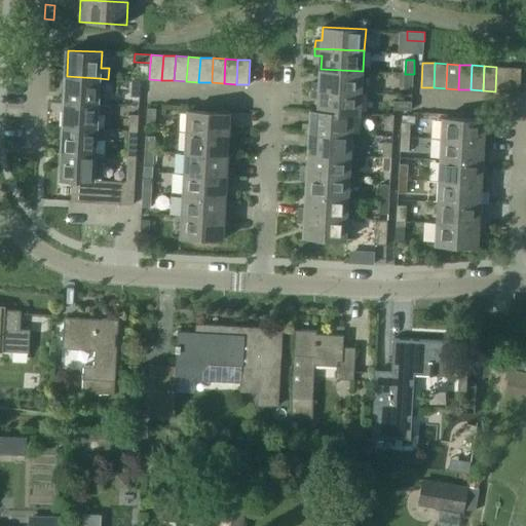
[(495,91),(508,91),(509,67),(496,67),(495,91)]
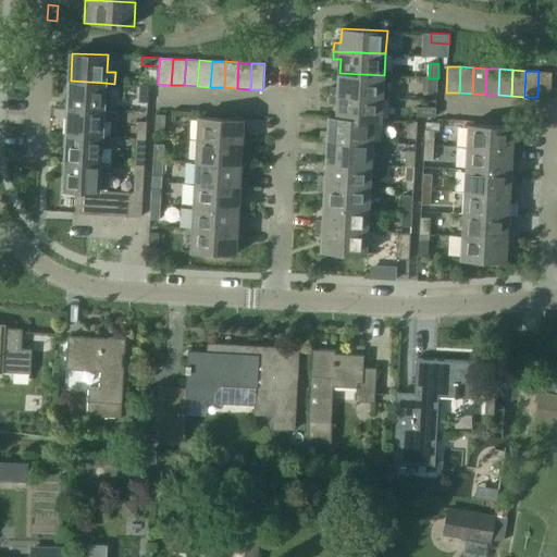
[(539,71),(537,97),(551,98),(553,72),(539,71)]
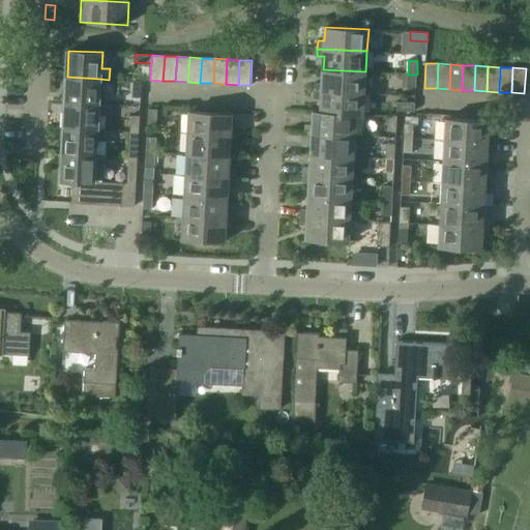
[(315,83),(315,90),(364,93),(365,71),(323,69),(322,83),(315,83)]
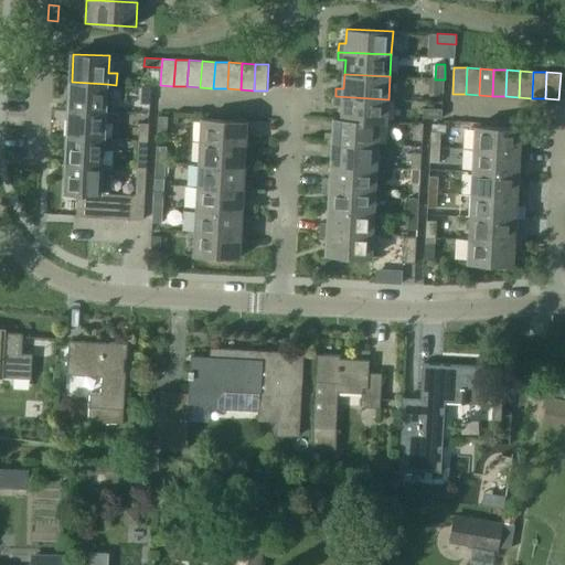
[(445,80),(435,80),(434,95),(444,95),(445,80)]
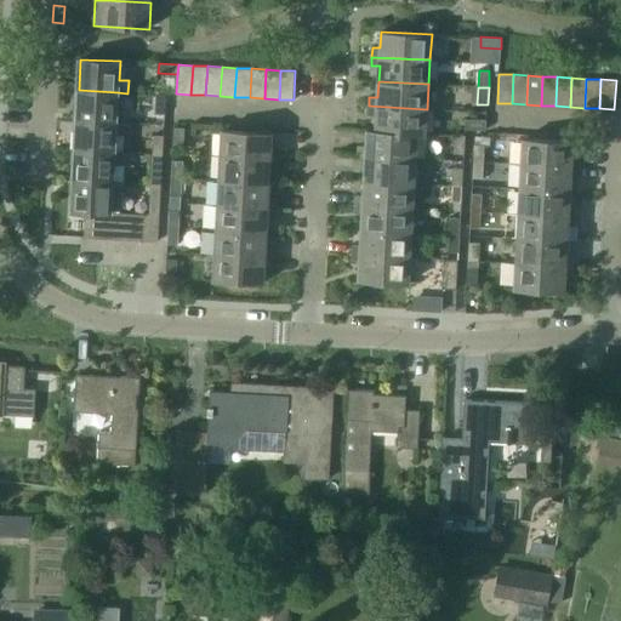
[(77,120),(126,123),(126,110),(117,109),(118,92),(79,90),(77,120)]
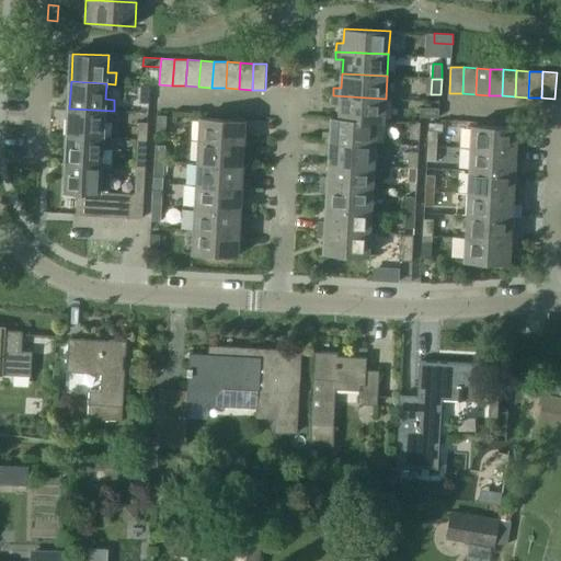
[(140,102),(149,103),(150,86),(141,86),(140,102)]
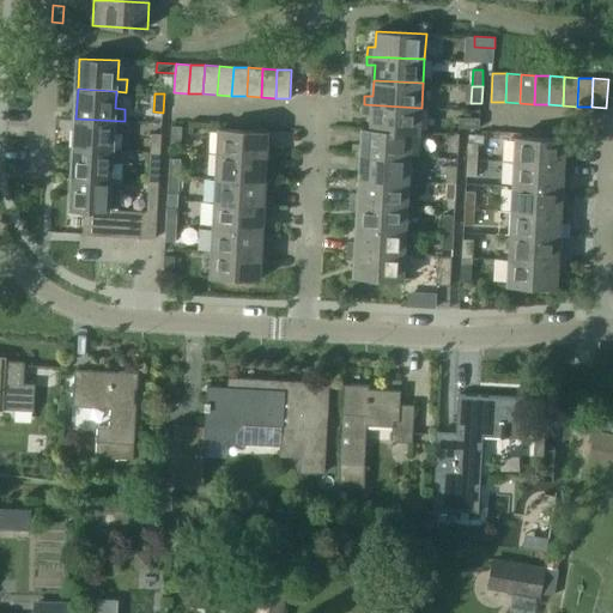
[(371,114),(371,128),(371,129),(412,132),(420,132),(422,108),(364,104),(363,114),(371,114)]
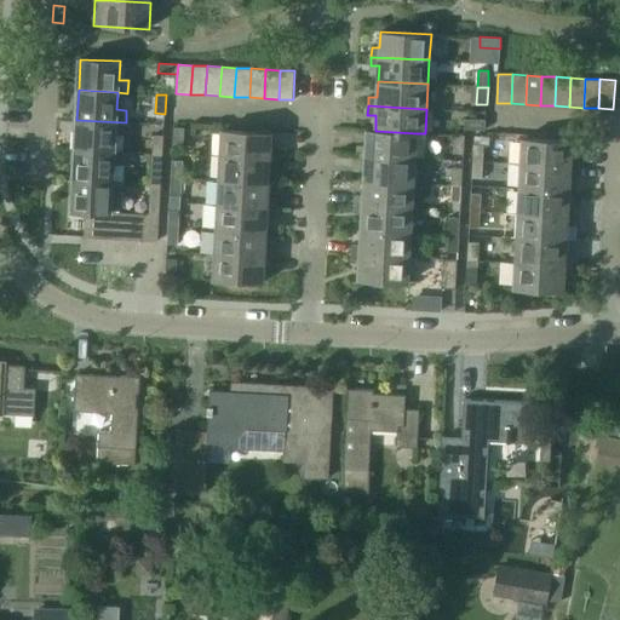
[(486,120),(465,119),(465,128),(486,130),(486,120)]
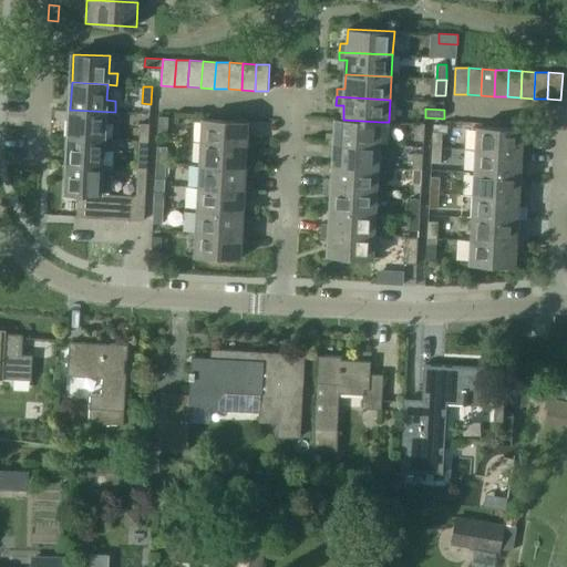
[(104,138),(105,138),(105,123),(114,123),(115,112),(70,110),(69,136),(104,138)]
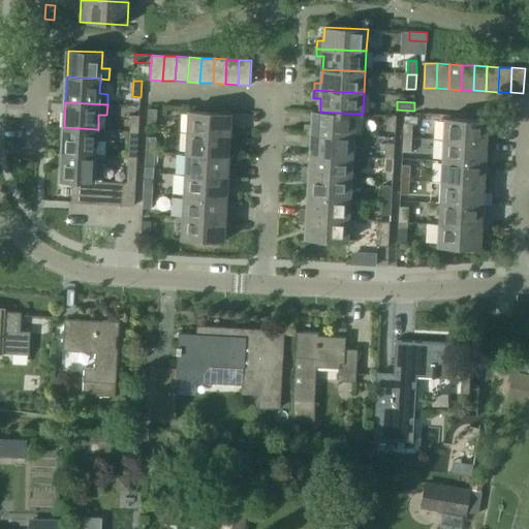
[(157,109),(149,109),(148,124),(157,124),(157,109)]
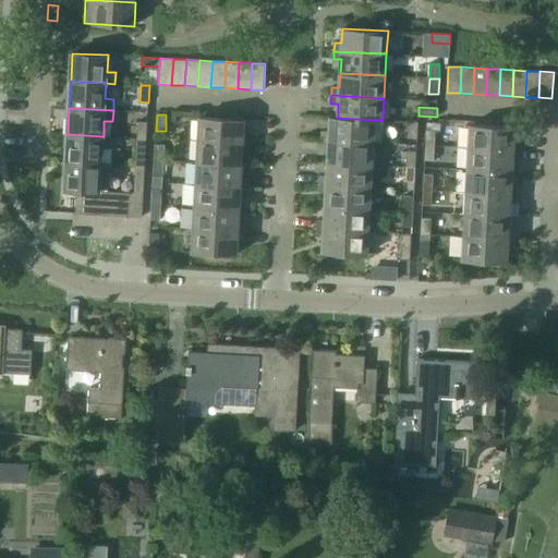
[(199,117),(198,140),(255,143),(256,134),(244,134),(245,119),(199,117)]
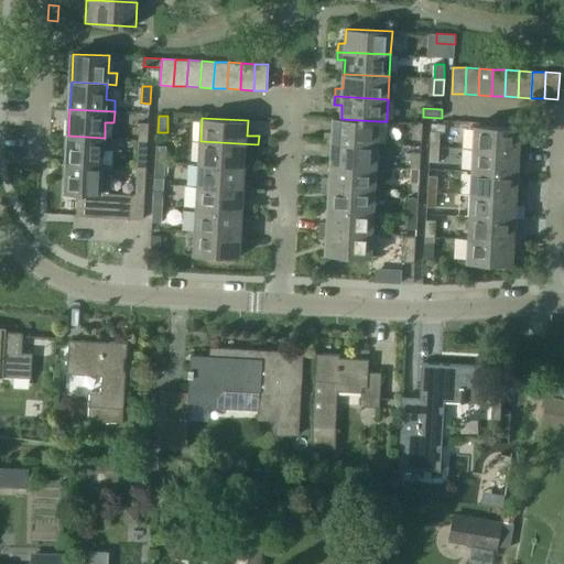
[(325,132),(325,141),(378,143),(379,121),(342,119),(342,118),(334,118),(333,132),(325,132)]
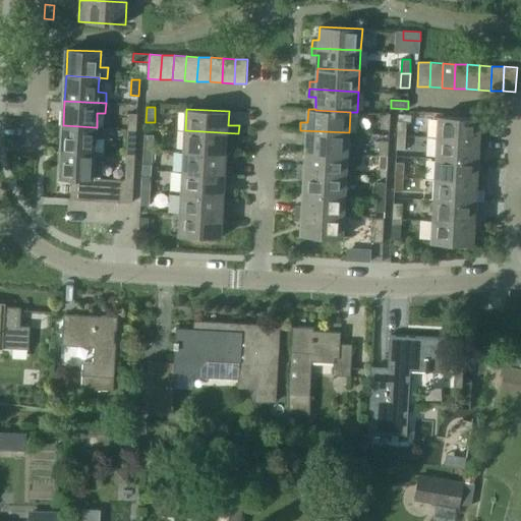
[(129,113),(128,129),(136,129),(137,114),(129,113)]
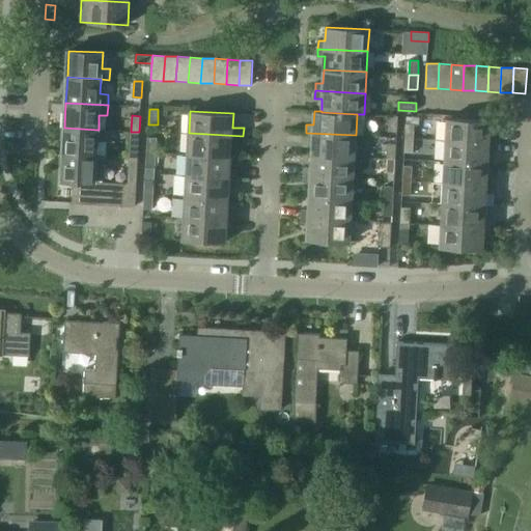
[(398,116),(389,115),(388,131),(397,132),(398,116)]
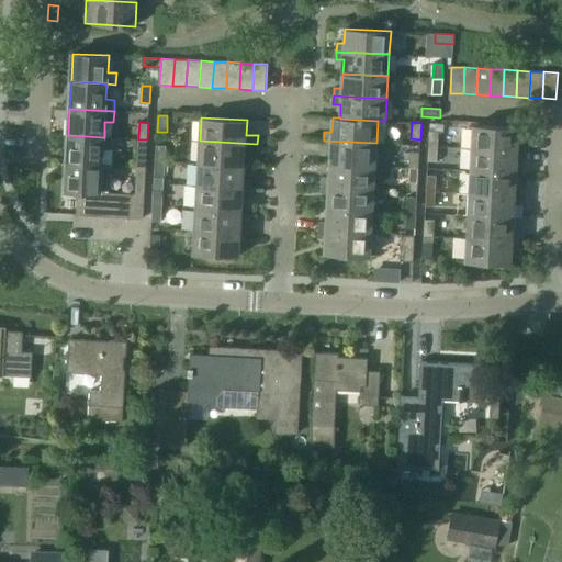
[(473,125),(472,148),(525,152),(526,143),(518,143),(519,127),(473,125)]
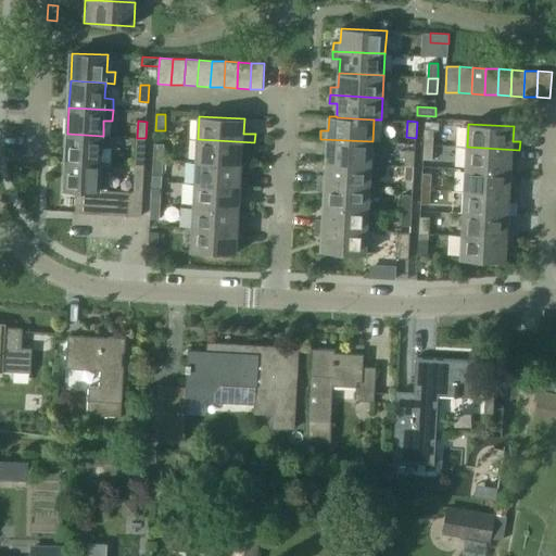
[(425,129),(424,144),(433,144),(434,129),(425,129)]
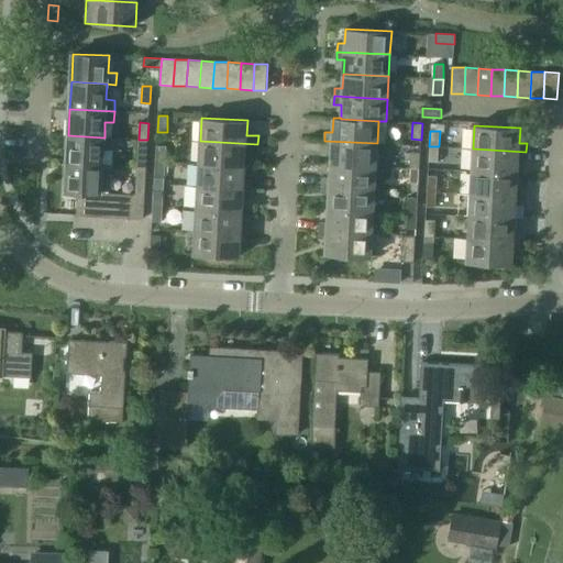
[(102,165),(103,148),(112,150),(112,138),(105,138),(103,138),(68,135),(67,163),(102,165)]
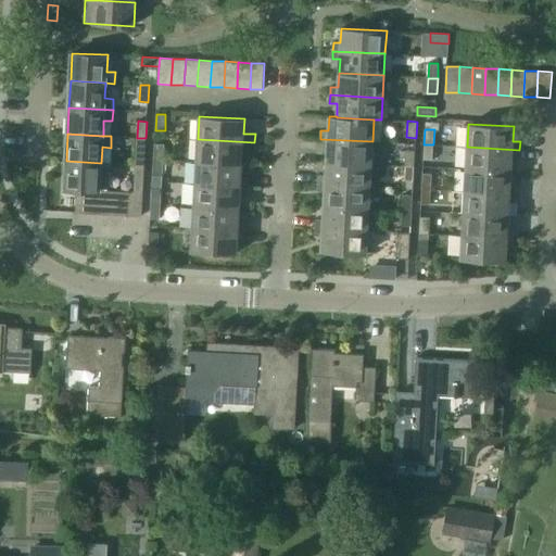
[(137,138),(136,165),(144,165),(146,138),(137,138)]
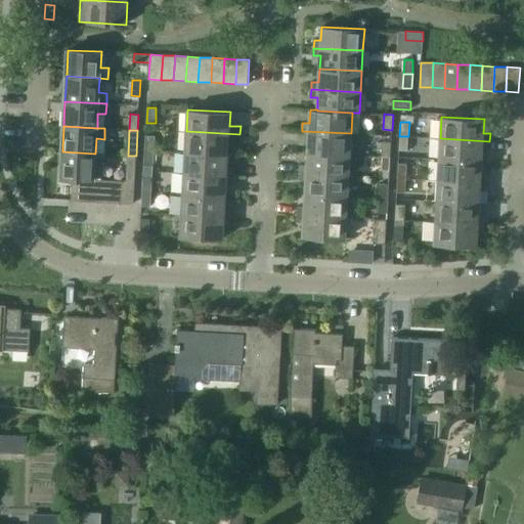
[(186,131),(185,151),(227,155),(228,141),(239,141),(239,134),(186,131)]
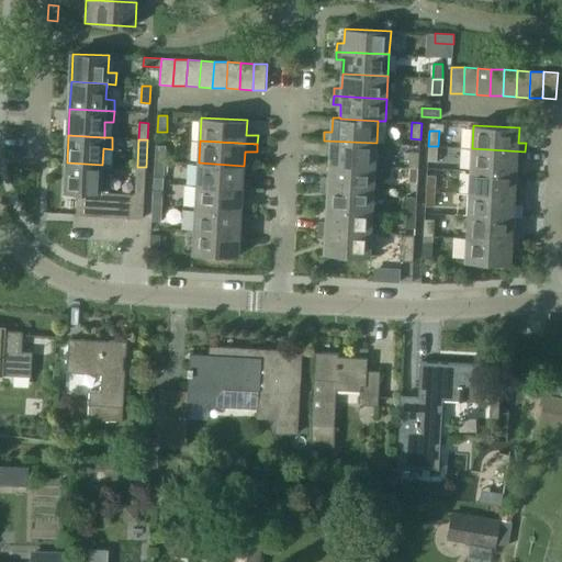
[(330,148),(329,163),(375,166),(377,143),(324,141),(323,148),(330,148)]
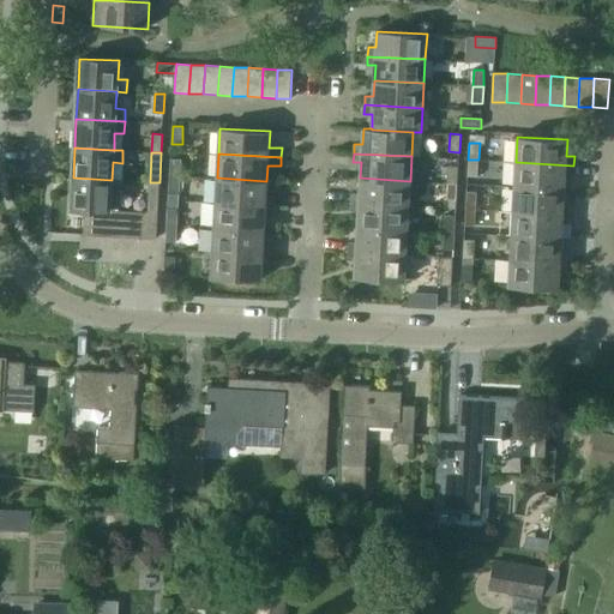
[(170,158),(170,175),(180,176),(181,160),(170,158)]
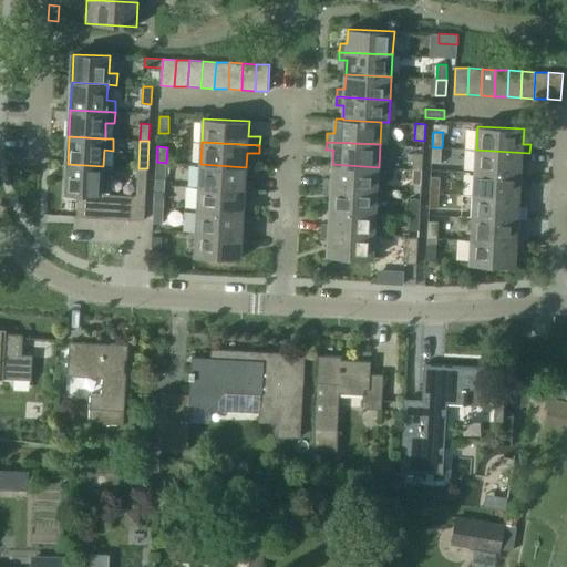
[(442,147),(432,147),(432,163),(441,163),(442,147)]
